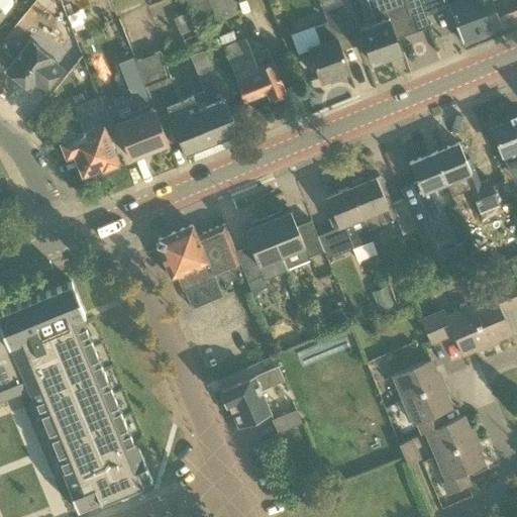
[(0,0),(0,19),(5,13),(13,3),(12,0),(0,0)]
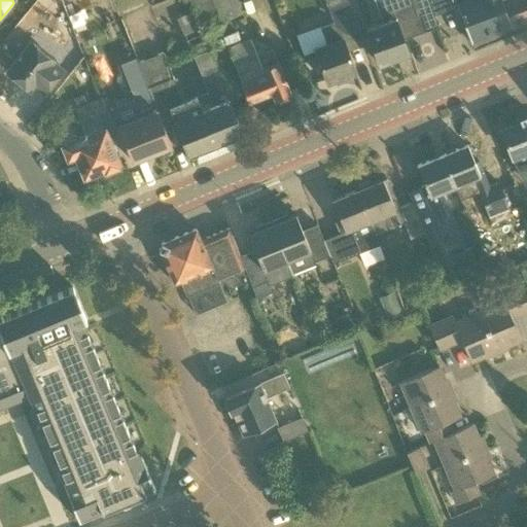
[(189,0),(202,30),(243,12),(238,0),(189,0)]
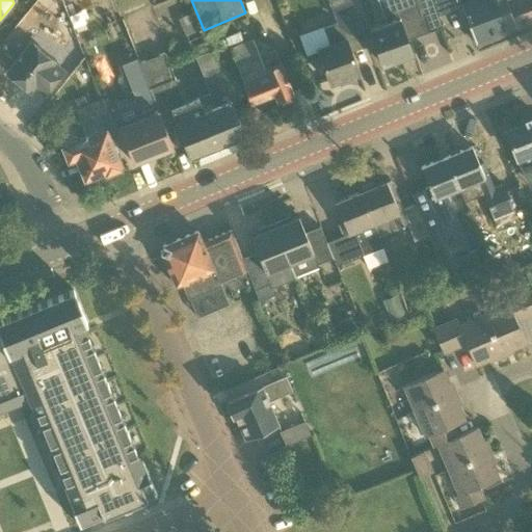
[(358,74),(350,52),(368,46),(350,0),(327,0),(337,23),(325,27),(330,41),(317,46),(330,84),(358,74)]
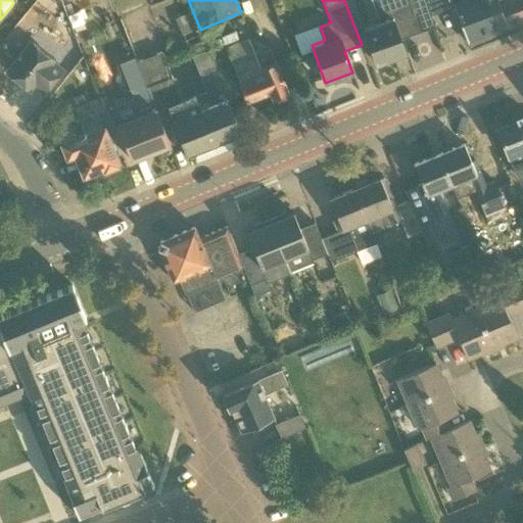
[(406,53),(400,39),(419,32),(408,0),(371,0),(379,22),(363,29),(376,63),(406,53)]
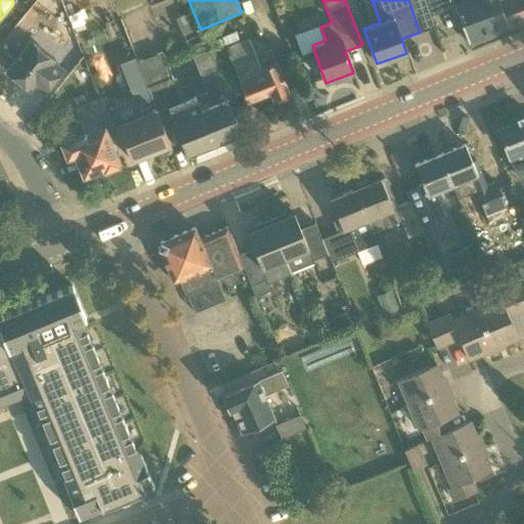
[(498,0),(475,0),(454,8),(468,43),(509,28),(498,0)]
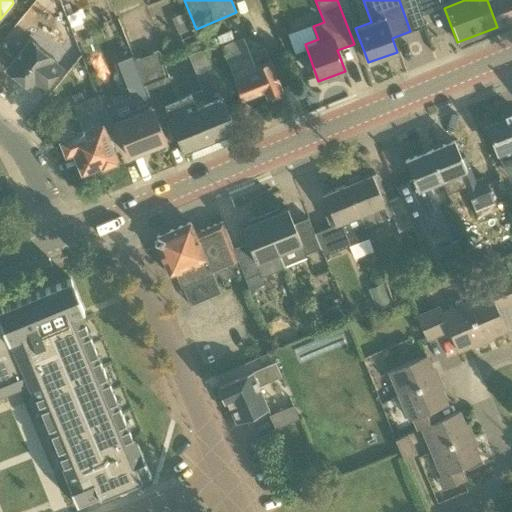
[(511,0),(487,0),(497,27),(511,20),(511,0)]
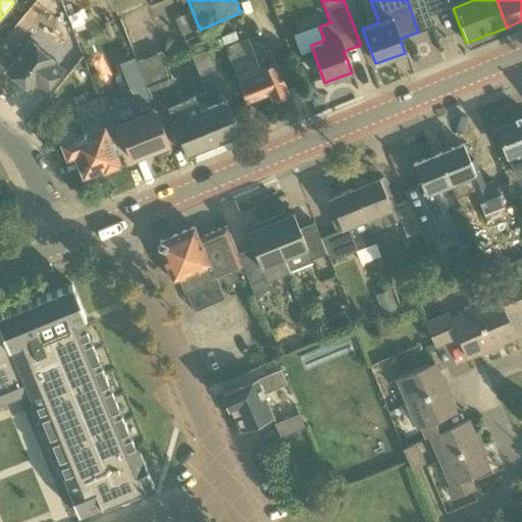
[(120,13),(139,59),(162,50),(144,4),(120,13)]
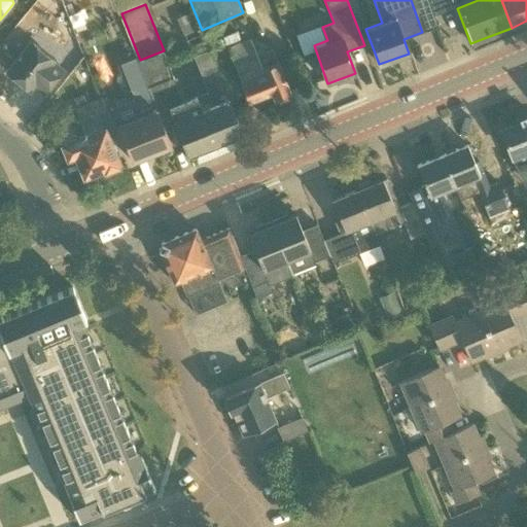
[(184,33),(189,47),(202,78),(208,92),(196,97),(196,96),(183,101),(164,51),(138,62),(139,65),(162,121),(174,116),(175,120),(173,120),(187,156),(243,134),(230,100),(233,99),(220,70),(208,39),(204,41),(199,28),(184,33)]
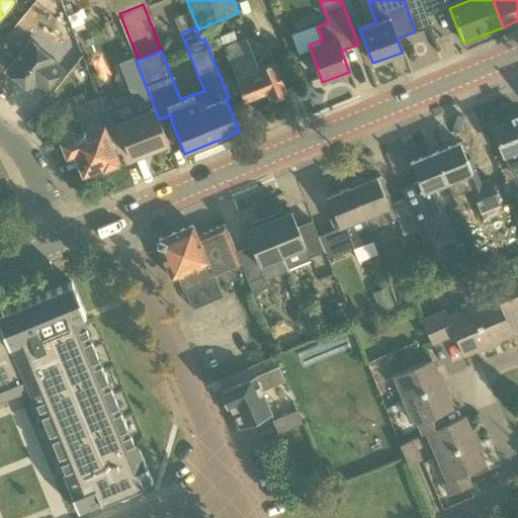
[(42,93),(63,68),(54,60),(55,59),(30,39),(6,70),(24,85),(25,84),(24,84),(27,80),(42,93)]
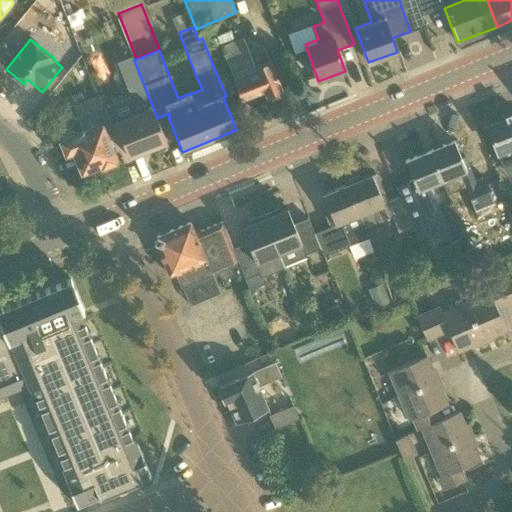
[(253,64),(250,55),(243,39),(222,47),(242,99),(264,90),(267,97),(268,96),(272,99),(279,95),(280,91),(282,91),(269,58),(253,64)]
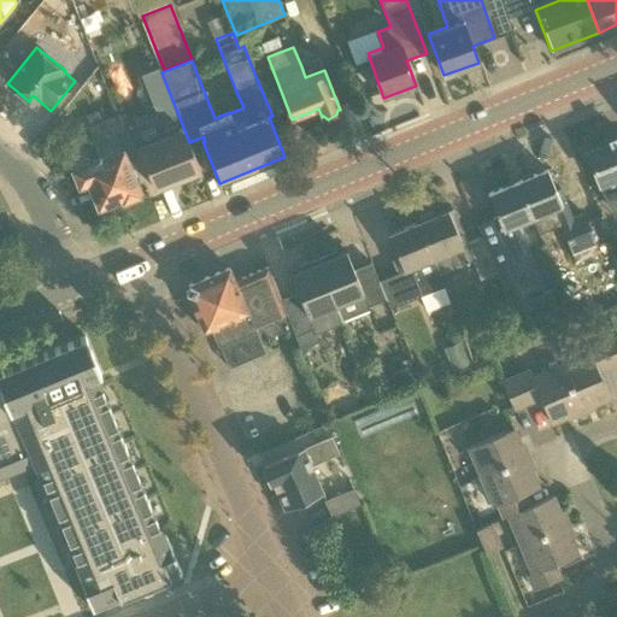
[(200,170),(189,142),(163,76),(146,83),(157,109),(146,112),(151,123),(131,131),(137,147),(154,189),(200,170)]
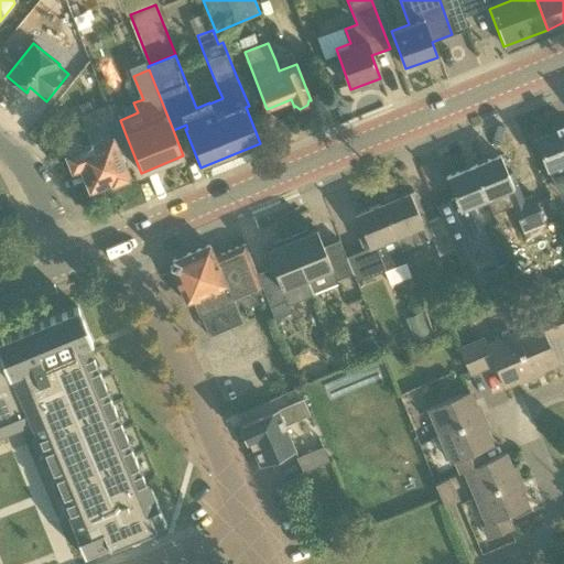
[(84,147),(66,155),(72,170),(80,166),(89,191),(110,182),(111,185),(129,177),(115,136),(112,137),(106,120),(114,117),(108,105),(82,116),(90,138),(82,141),(84,147)]
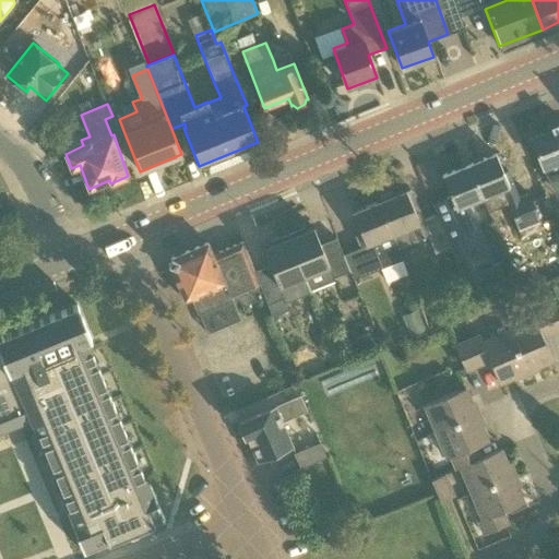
[(558,123),(547,129),(549,132),(532,139),(544,169),(543,170),(547,182),(558,177),(558,123)]
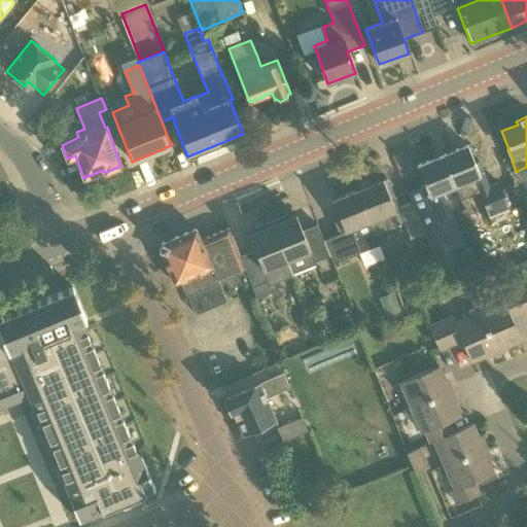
[(467,144),(444,154),(451,173),(446,175),(450,188),(456,186),(461,200),(480,192),(492,223),(512,215),(498,182),(490,185),(481,162),(473,165),(467,144)]
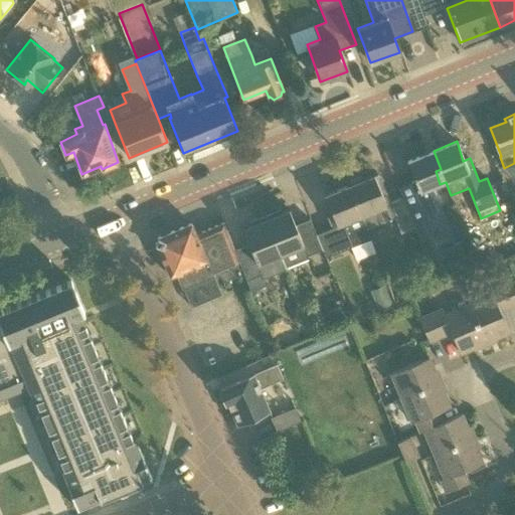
[(414,227),(417,235),(432,229),(426,215),(438,211),(428,188),(440,184),(436,171),(441,169),(434,151),(407,162),(414,179),(411,181),(418,200),(405,205),(414,227)]
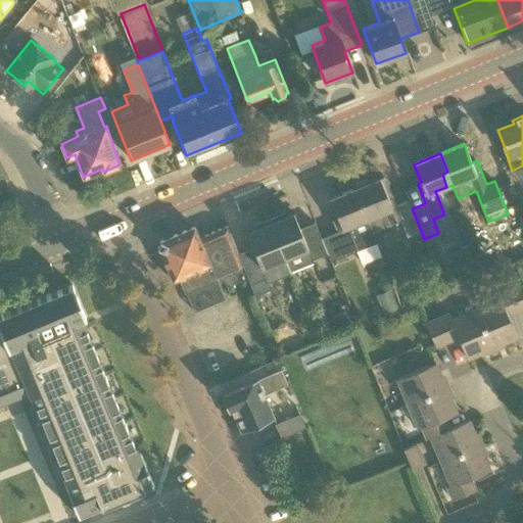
[(421,231),(412,208),(409,201),(395,206),(384,177),(368,183),(367,179),(357,184),(358,187),(354,189),(361,205),(358,206),(378,257),(381,256),(376,242),(372,232),(400,221),(407,237),(421,231)]
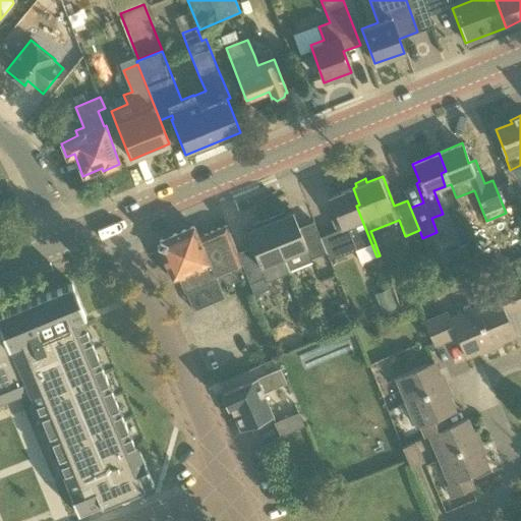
[(360,264),(377,256),(356,206),(359,205),(353,188),(329,198),(336,217),(332,219),(337,230),(320,237),(326,252),(329,259),(355,249),(360,264)]
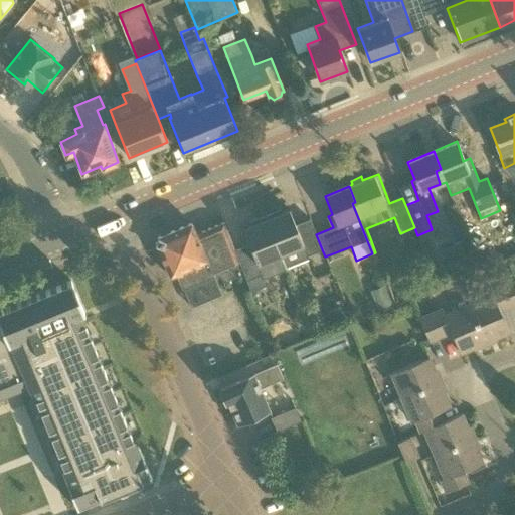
[(322,249),(316,234),(310,218),(295,224),(290,210),(280,214),(278,211),(265,216),(286,271),(287,270),(286,268),(308,259),(307,255),(322,249)]
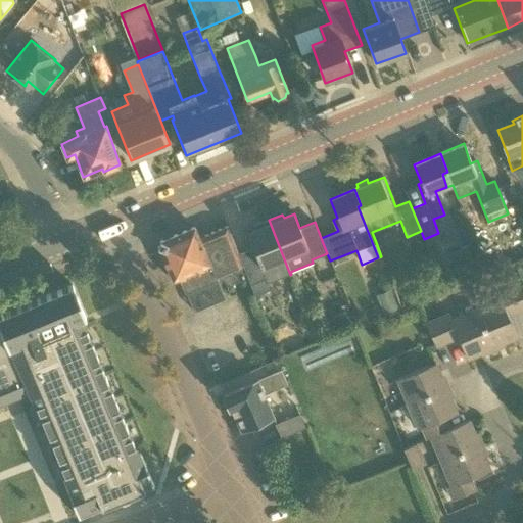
[(267,283),(290,275),(269,220),(255,226),(256,229),(246,233),(252,247),(237,252),(246,278),(247,278),(249,283),(254,296),(270,290),(267,283)]
